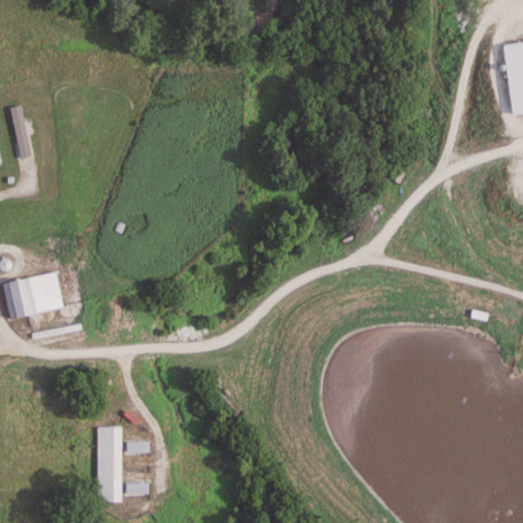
[(0,285),(4,317),(60,308),(55,273),(0,280),(0,285)]
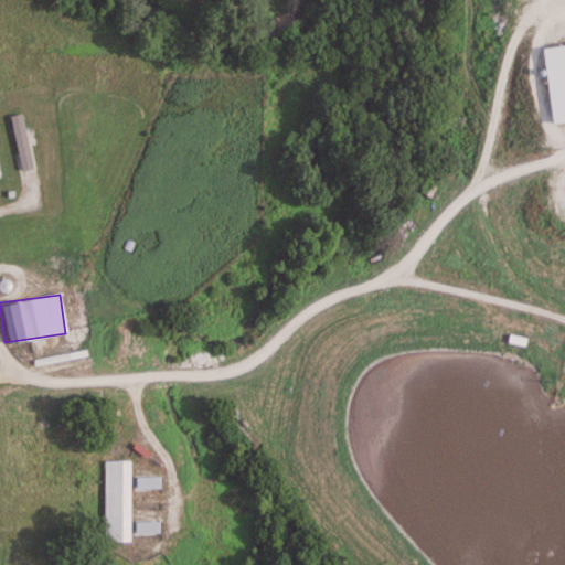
[(132,542),(132,460),(107,460),(107,542),(132,542)]
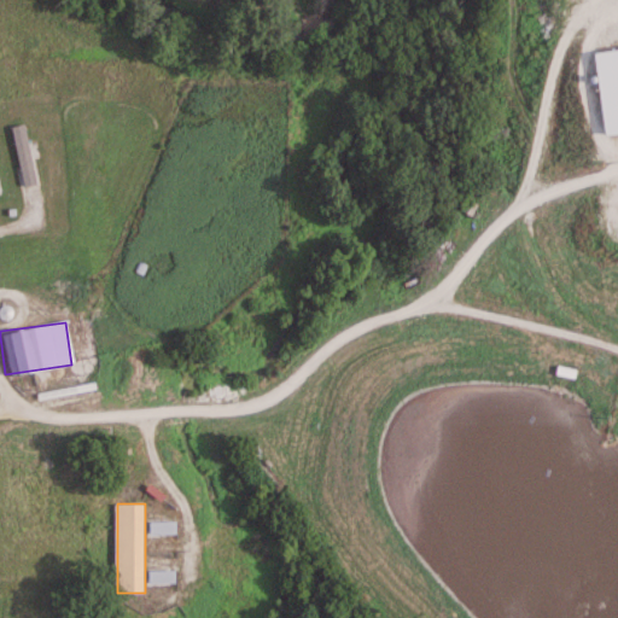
[(176,522),(152,522),(152,534),(176,534),(176,522)]
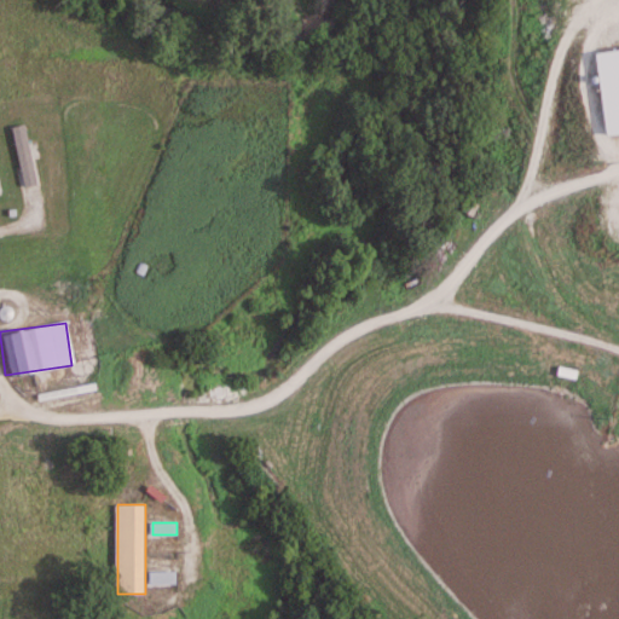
[(177,571),(151,571),(152,583),(177,583),(177,571)]
